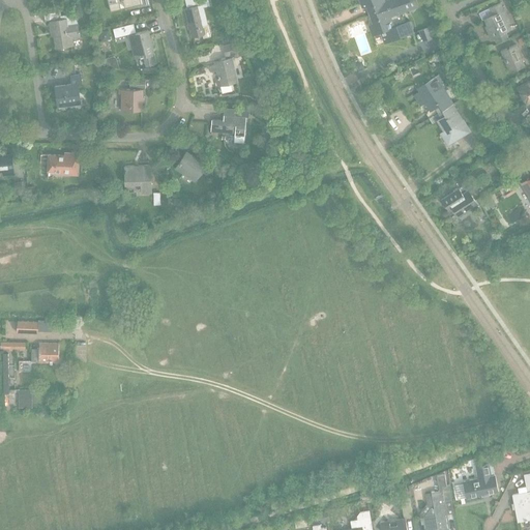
[(207,24),(202,25),(198,5),(200,4),(199,0),(192,0),(185,2),(186,7),(185,8),(192,37),(202,34),(203,37),(210,35),(207,24)]
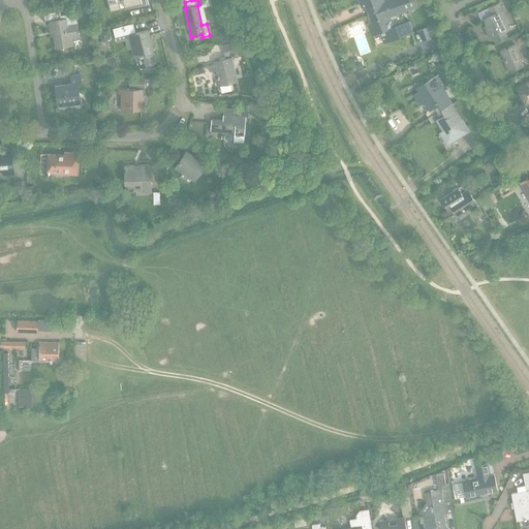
[(368,14),(402,2),(401,0),(382,0),(383,0),(382,0),(358,0),(361,7),(365,5),(368,14)]
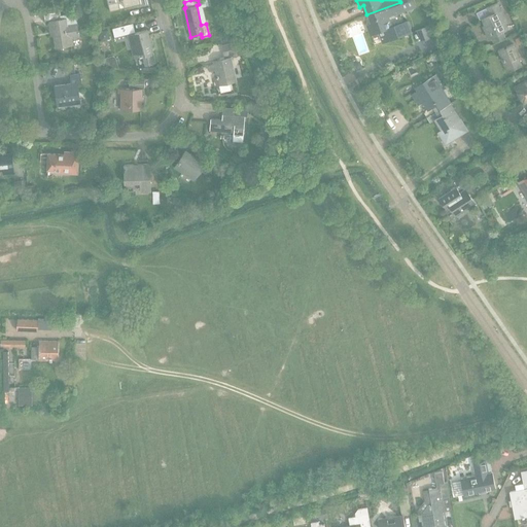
[(400,2),(366,14),(370,23),(365,25),(370,35),(387,29),(391,39),(414,31),(411,21),(391,27),(387,16),(403,10),(400,2)]
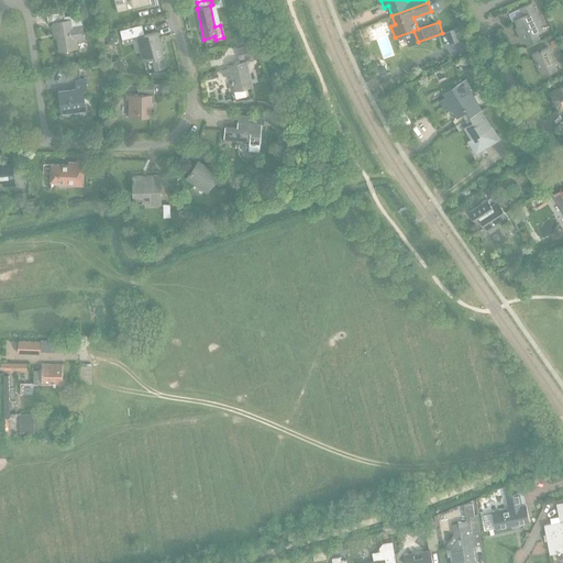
[(523,40),(526,44),(539,39),(537,33),(541,31),(532,11),(534,10),(530,2),(518,8),(521,15),(514,20),(519,31),(517,32),(521,41),(523,40)]
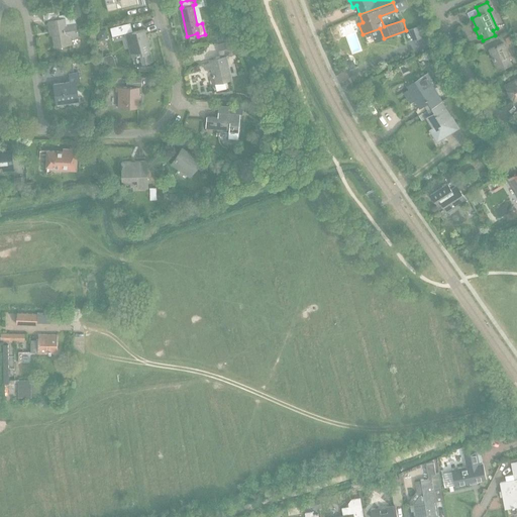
[(74,12),(60,14),(59,11),(42,13),(44,22),(48,21),(49,30),(52,29),(55,46),(71,43),(70,37),(79,35),(77,26),(76,26),(74,12)]
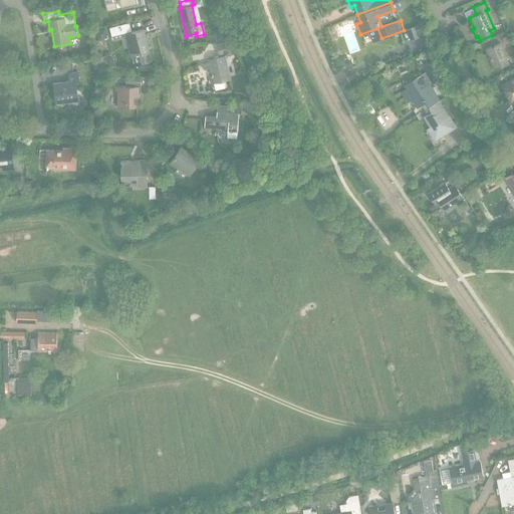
[(129,22),(110,27),(111,34),(131,29),(129,22)]
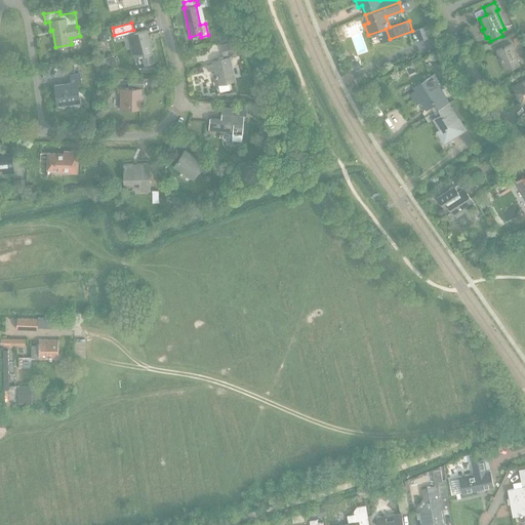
[(145,65),(155,63),(147,30),(127,34),(132,56),(142,54),(145,65)]
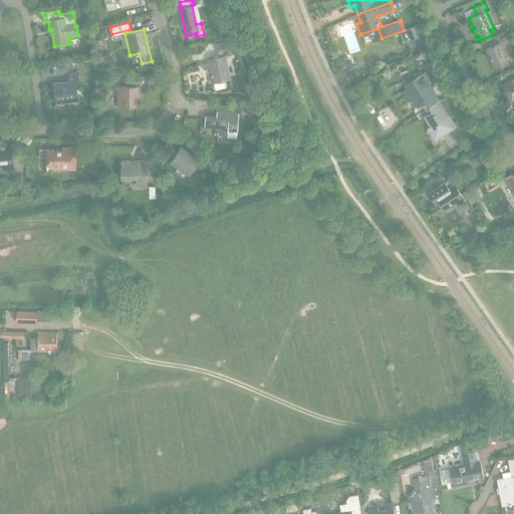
[(485,48),(493,69),(508,63),(499,42),(485,48)]
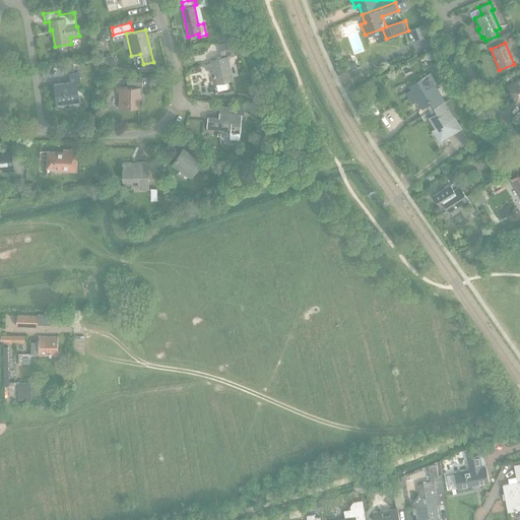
[(225,81),(233,80),(228,56),(234,55),(233,47),(219,50),(221,57),(214,58),(215,61),(205,64),(206,70),(212,68),(217,90),(228,88),(225,81)]
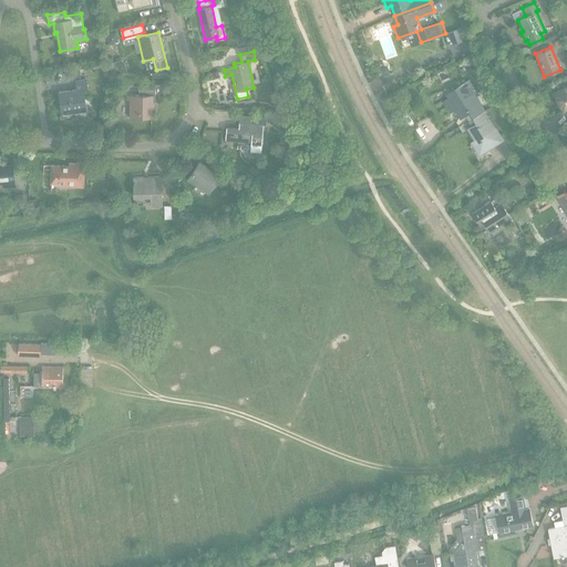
[(483,82),(495,103),(501,101),(487,79),(483,82)]
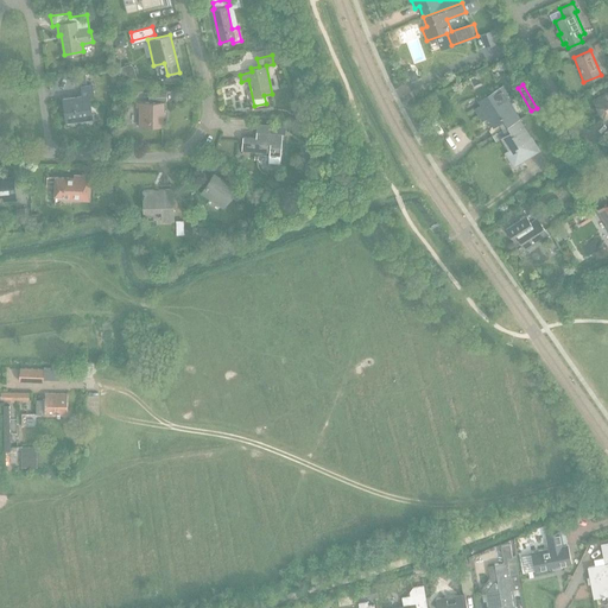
[(62,99),(65,121),(75,120),(75,118),(92,114),(88,96),(94,95),(92,86),(80,87),(81,96),(62,99)]
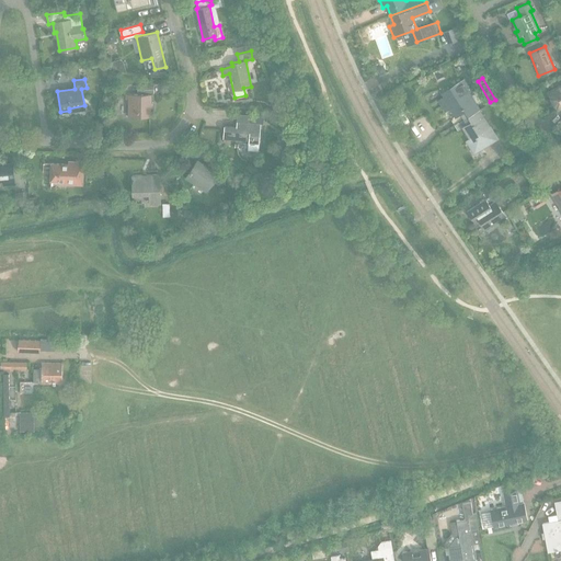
[(454,125),(479,109),(468,92),(470,90),(464,79),(449,88),(453,93),(446,98),(444,95),(437,100),(444,111),(449,107),(455,116),(449,118),(454,125)]
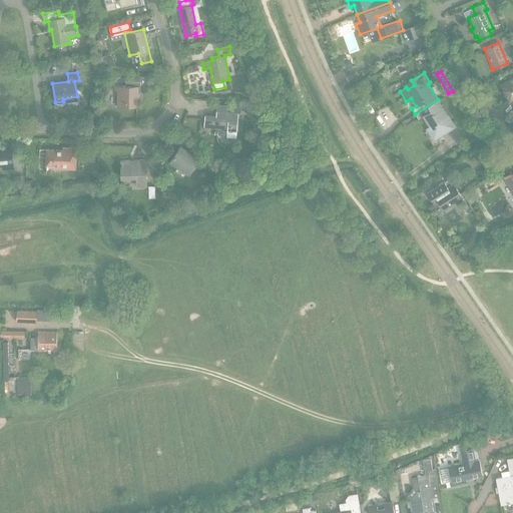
[(512,90),(512,76),(500,84),(506,94),(512,90)]
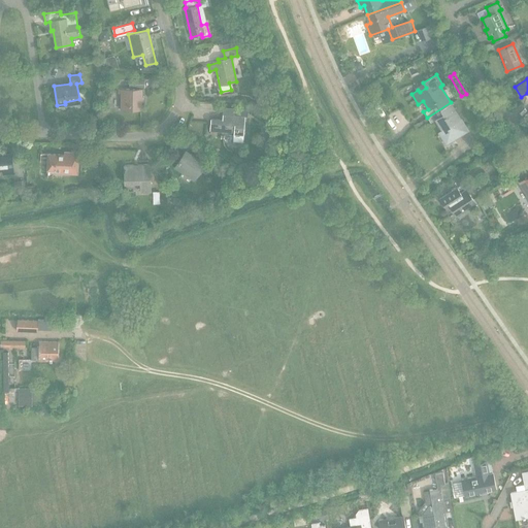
[(121,109),(140,109),(141,89),(119,89),(119,92),(121,93),(121,109)]
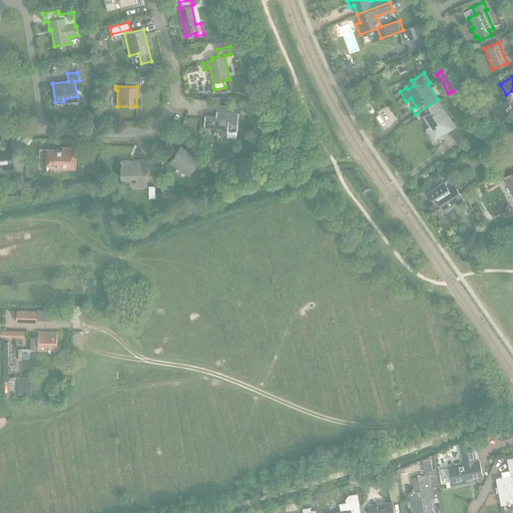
[(438,99),(415,114),(418,119),(422,116),(429,126),(426,128),(433,138),(454,126),(438,99)]
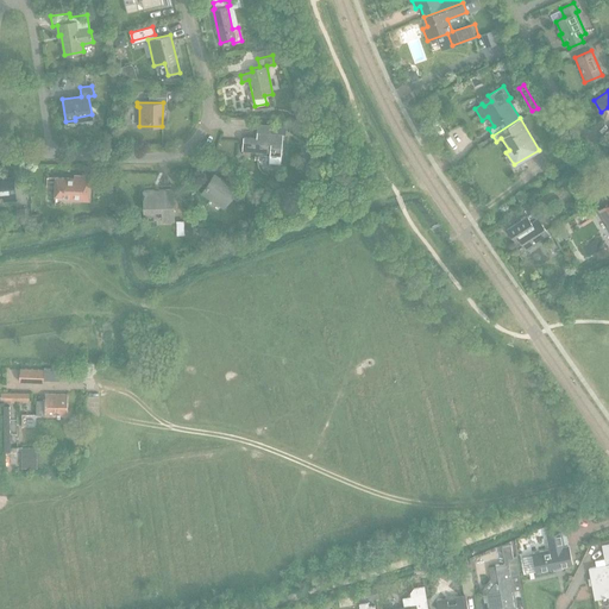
[(282,133),(286,135),(287,126),(258,123),(256,138),(244,137),(243,149),(270,152),(270,156),(280,157),(282,133)]
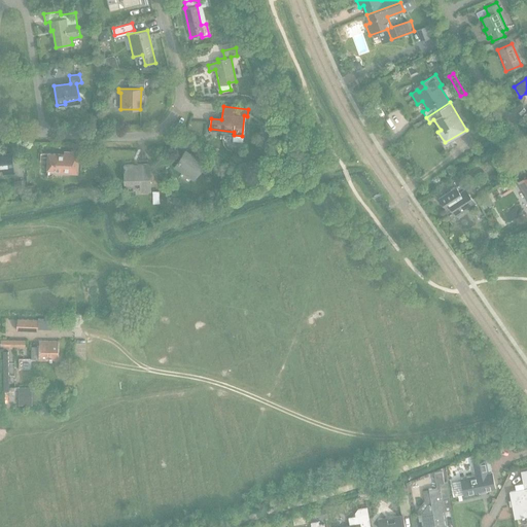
[(199,170),(205,174),(210,168),(203,164),(204,163),(184,150),(174,167),(192,179),(199,170)]
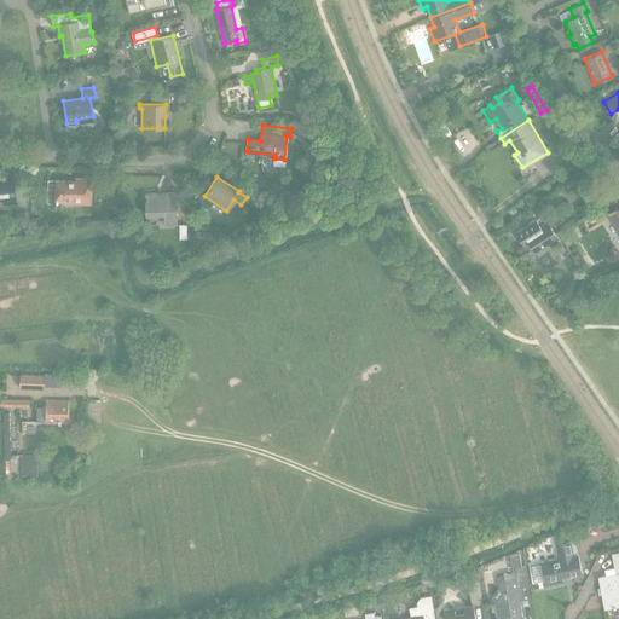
[(3,206),(15,204),(12,180),(0,180),(0,197),(1,198),(3,206)]
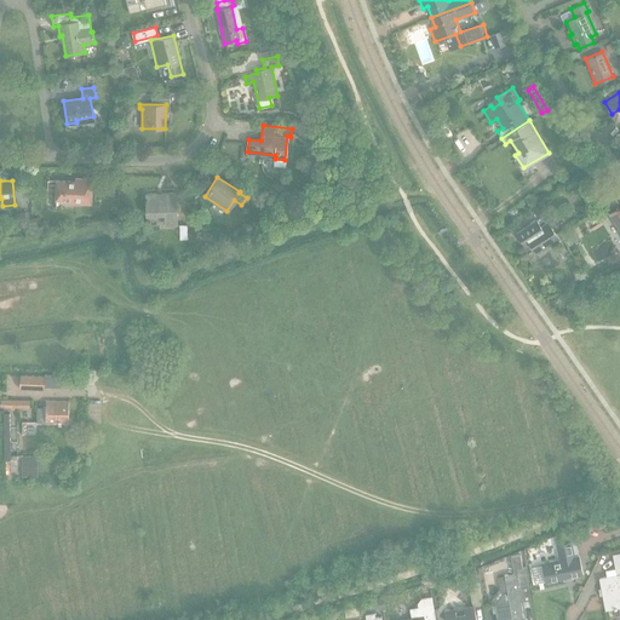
[(64,202),(90,204),(91,195),(89,189),(84,189),(84,182),(56,181),(56,199),(64,200),(64,202)]
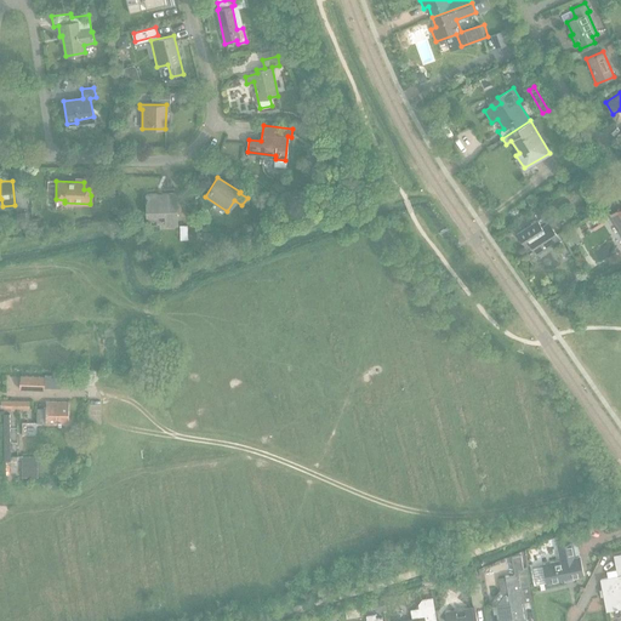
[(165,226),(177,226),(176,193),(146,194),(147,214),(165,212),(165,226)]
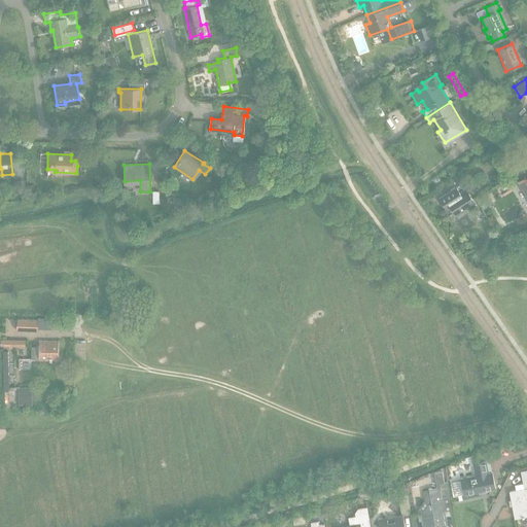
[(526,177),(518,183),(526,198),(526,177)]
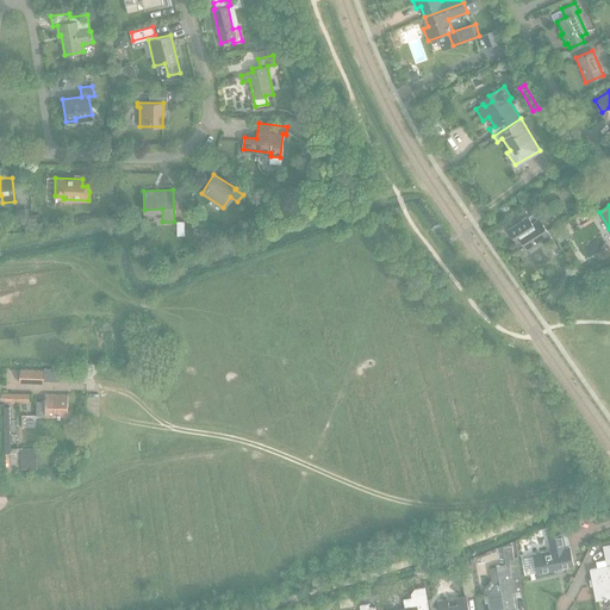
[(17,209),(18,223),(27,223),(26,207),(17,209)]
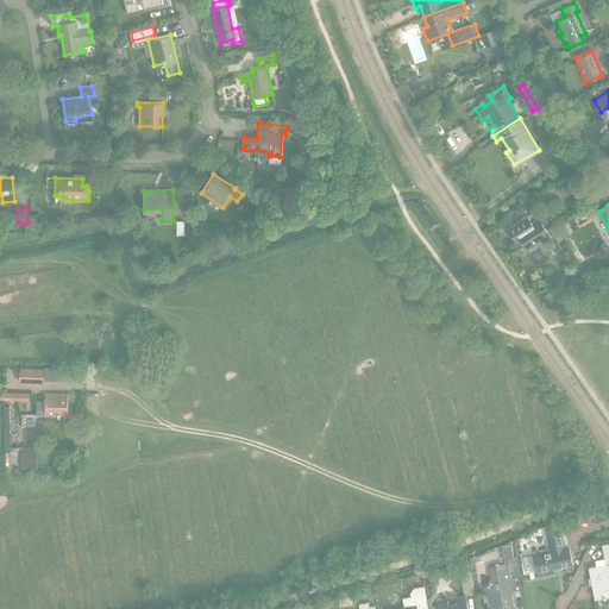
[(538,217),(531,221),(527,215),(507,228),(515,243),(520,239),(527,250),(550,234),(538,217)]
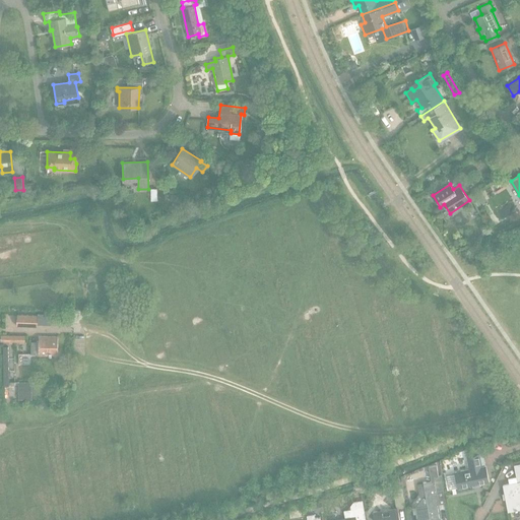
[(37,314),(37,315),(16,314),(16,325),(37,326),(37,324),(59,326),(60,316),(37,314)]
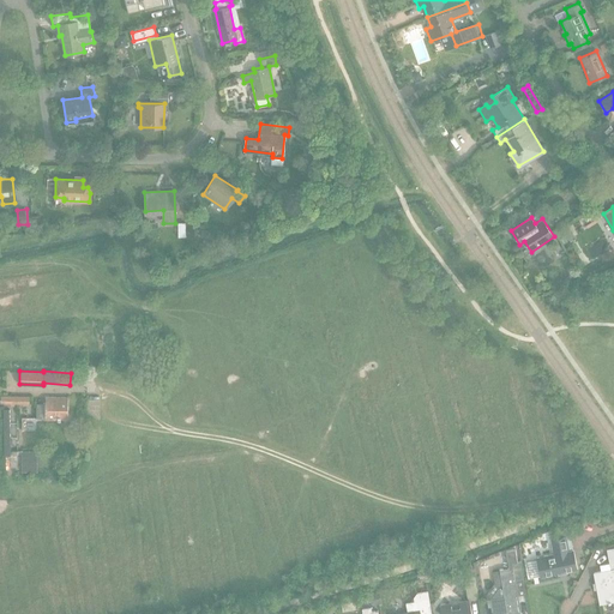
[(36,419),(67,419),(67,398),(46,398),(46,403),(36,403),(36,419)]
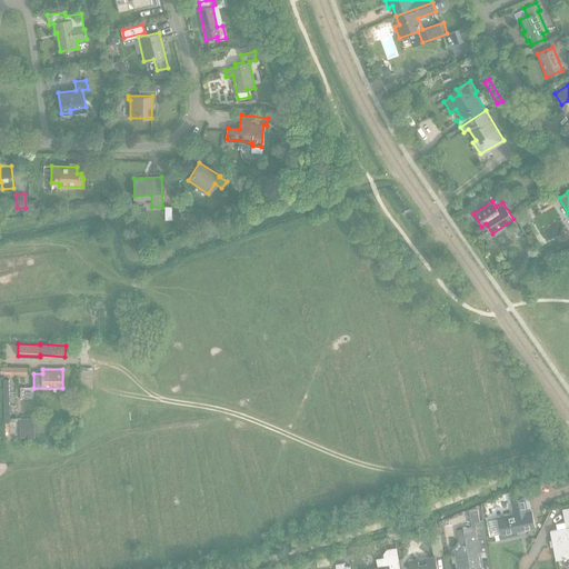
[(20,418),(20,438),(35,438),(33,418),(20,418)]
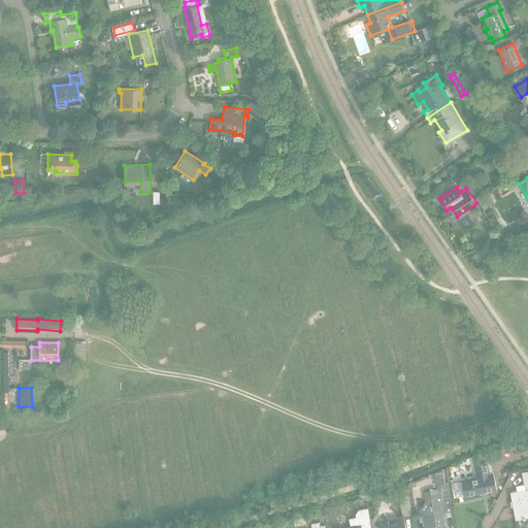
[(492,473),(488,474),(485,461),(502,458),(499,447),(484,451),(484,453),(471,455),(473,464),(475,476),(461,480),(465,495),(495,489),(492,473)]
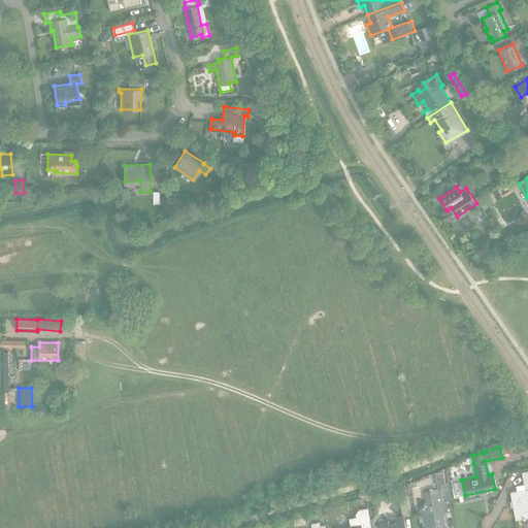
[(510,492),(516,519),(526,517),(527,516),(527,475),(522,477),(525,490),(521,490),(510,492)]
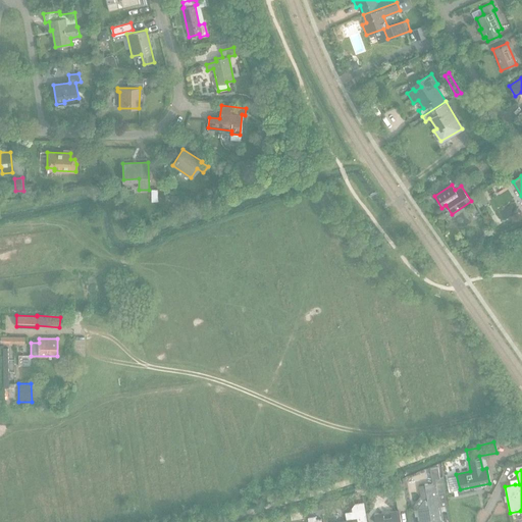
[(427,521),(439,520),(437,506),(438,506),(437,494),(444,492),(440,472),(434,473),(435,478),(432,479),(432,483),(423,484),(425,497),(416,509),(413,510),(414,516),(416,516),(417,521),(427,521)]
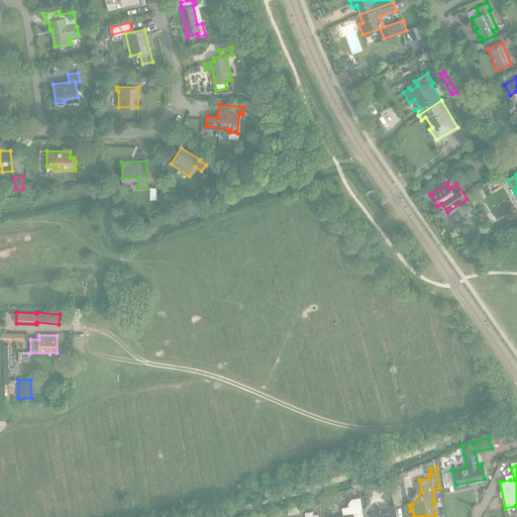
[(400,485),(399,485),(397,475),(391,476),(393,486),(390,486),(393,505),(370,509),(371,516),(397,516),(397,513),(395,505),(403,504),(400,485)]
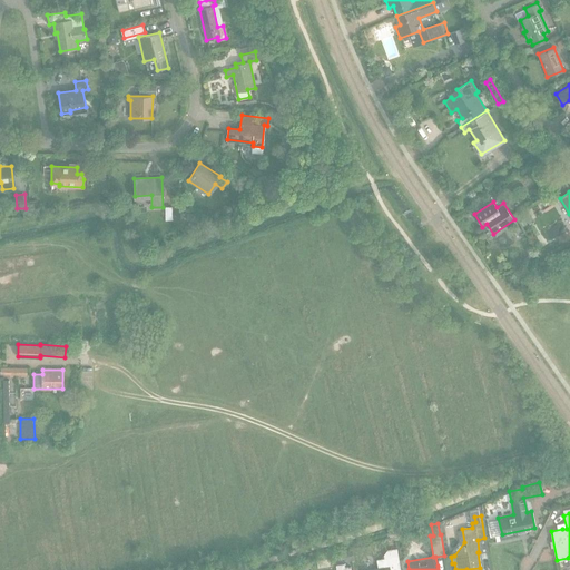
[(371,569),(399,569),(396,548),(387,549),(383,554),(384,558),(376,559),(377,569),(371,569)]
